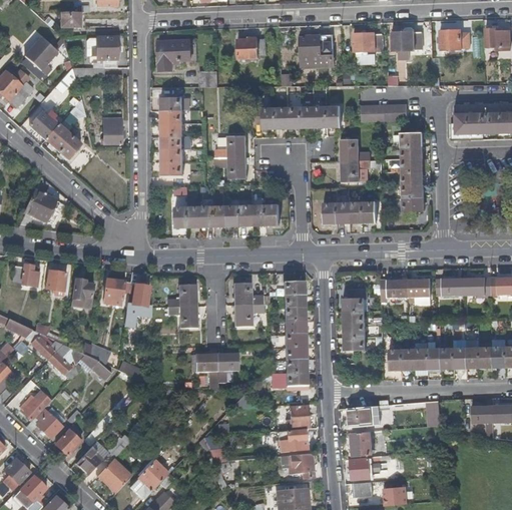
[(8,5),(13,0),(1,0),(0,1),(0,6),(2,8),(7,3),(8,5)]
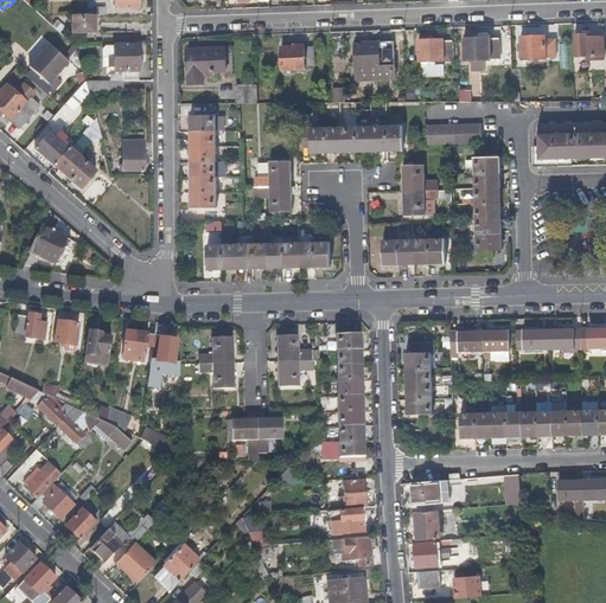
[(95,33),(95,14),(91,14),(71,14),(72,33),(95,33)]
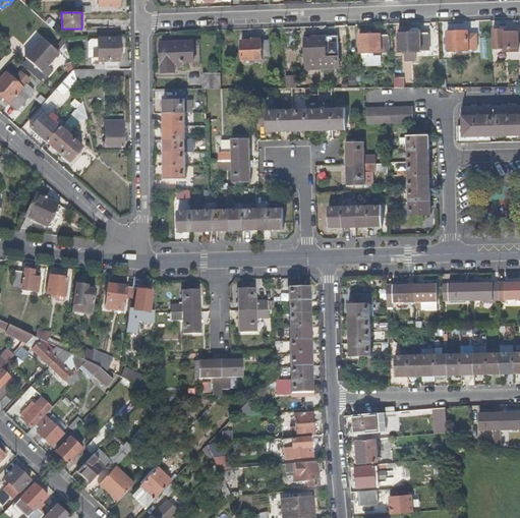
[(55,22),(49,16),(45,20),(52,26),(55,22)]
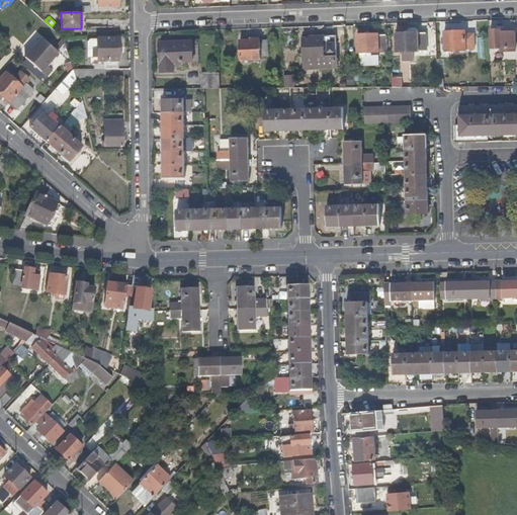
[(490,26),(490,46),(507,46),(507,44),(514,44),(514,28),(507,28),(507,27),(490,26)]
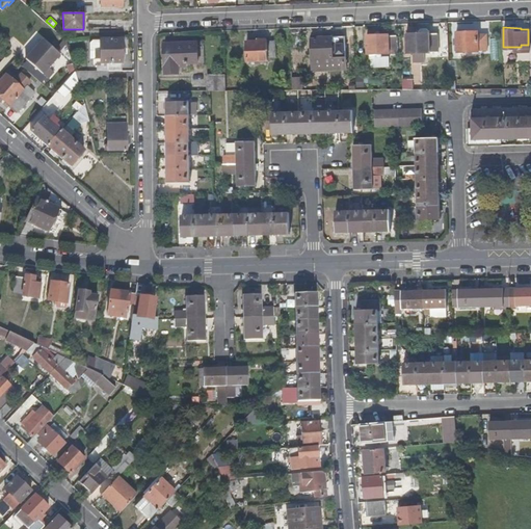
[(419,32),(406,33),(407,52),(417,52),(417,55),(424,54),(424,51),(430,51),(430,46),(440,46),(439,31),(430,32),(429,30),(428,29),(427,28),(422,28),(421,28),(420,30),(419,32)]
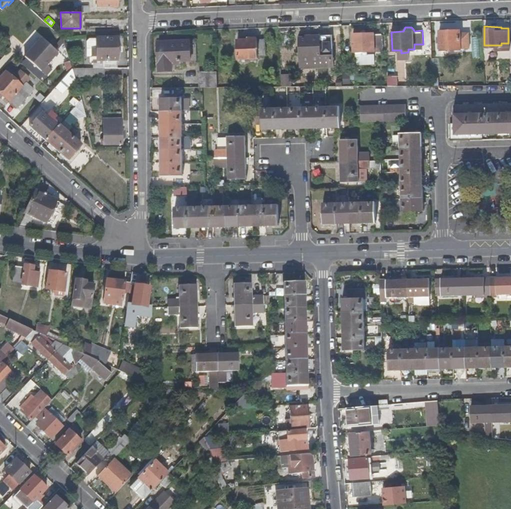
[(470,44),(469,30),(460,31),(460,28),(440,29),(439,29),(440,49),(444,49),(444,46),(461,45),(461,44),(470,44)]
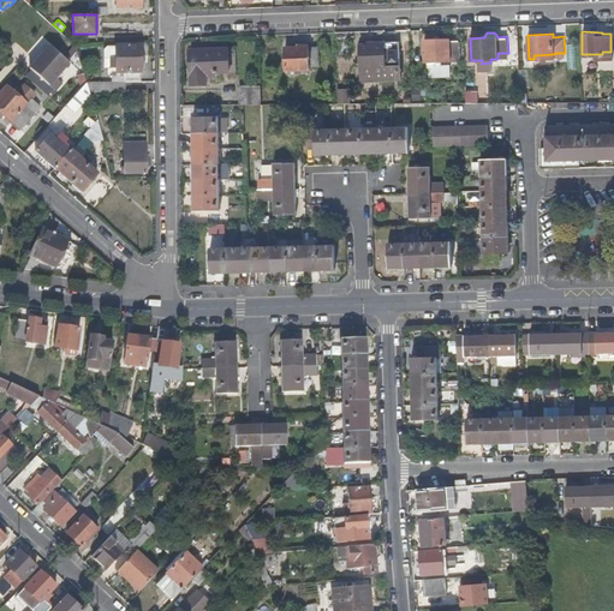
[(459,57),(459,40),(449,40),(451,39),(424,37),(424,60),(436,61),(436,64),(441,65),(441,61),(451,61),(451,57),(459,57)]
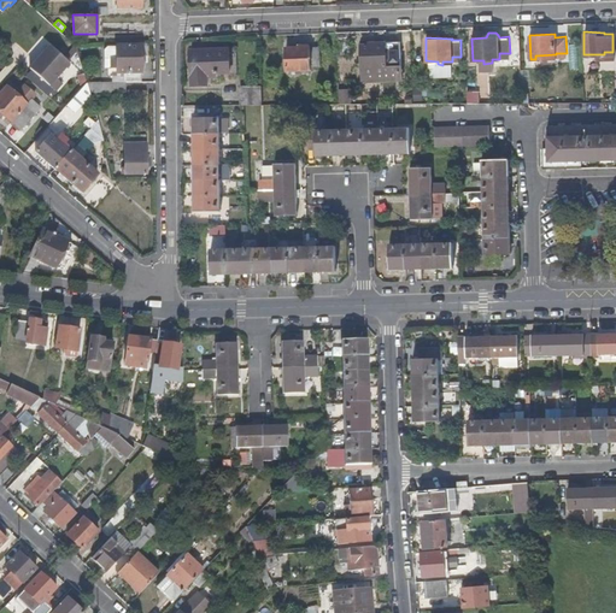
[(362,43),(362,68),(403,66),(402,40),(375,41),(375,43),(362,43)]
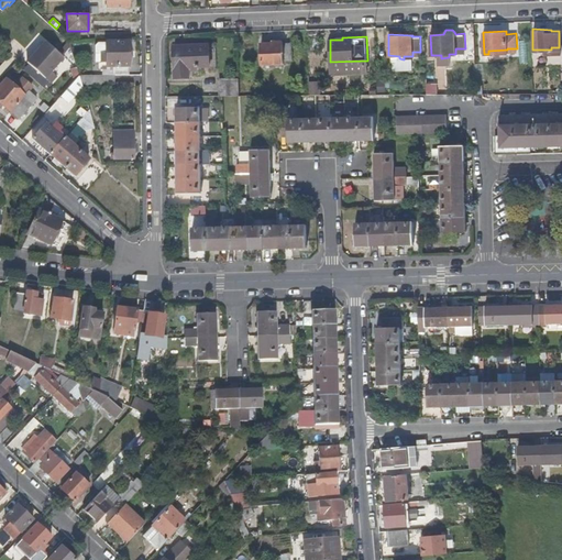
[(47,40),(28,62),(51,83),(58,75),(54,70),(66,57),(47,40)]
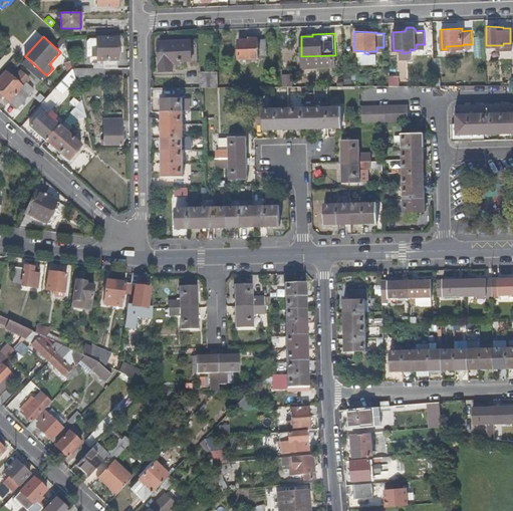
[(119,68),(118,36),(97,37),(97,39),(85,39),(84,42),(84,57),(96,56),(96,61),(92,61),(92,68),(104,68),(119,68)]
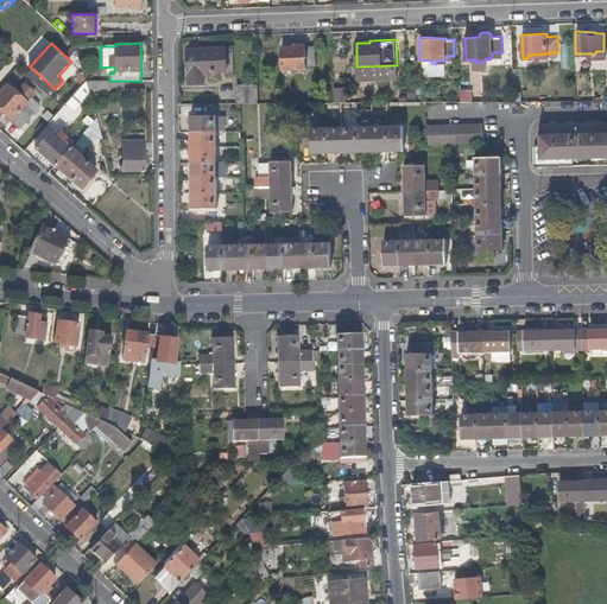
[(282,48),(282,69),(308,69),(308,65),(317,65),(316,46),(307,46),(307,45),(295,45),(295,46),(282,48)]
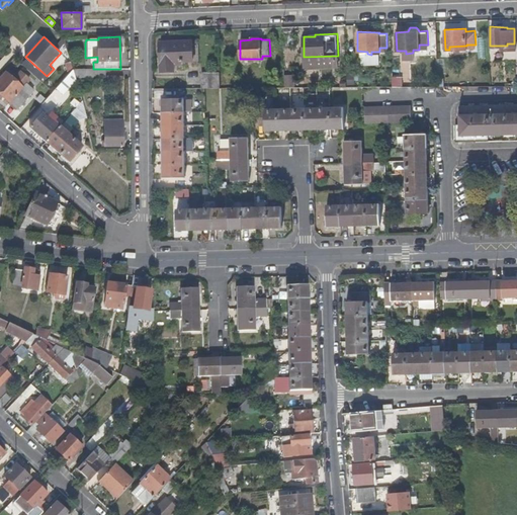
[(171,41),(160,43),(160,71),(174,71),(174,64),(181,64),(181,62),(192,62),(192,39),(171,39),(171,41)]
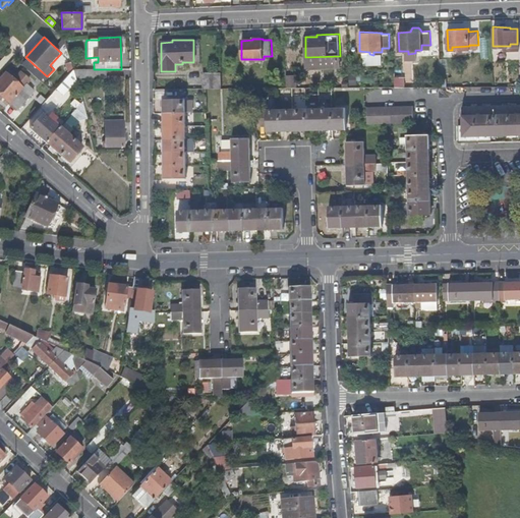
[(73,69),(67,51),(61,53),(65,63),(66,64),(69,73),(73,69)]
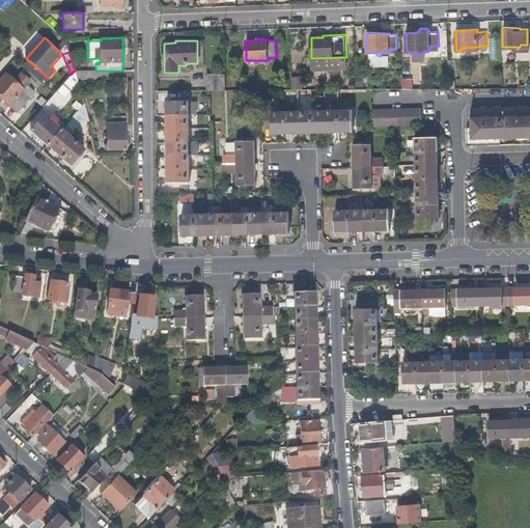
[(108,80),(108,71),(95,71),(75,71),(77,79),(108,80)]
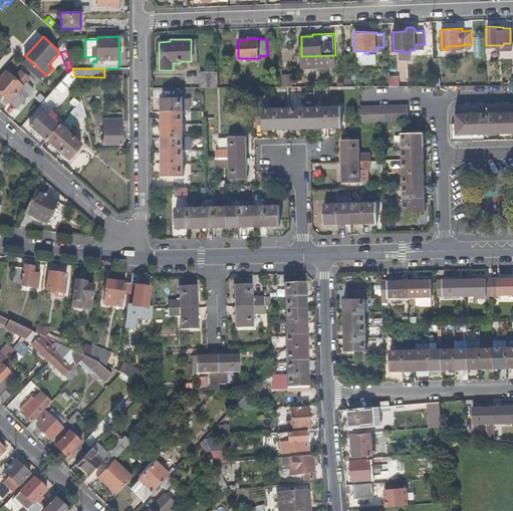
[(7,69),(0,77),(0,92),(16,107),(34,87),(27,81),(24,85),(7,69)]
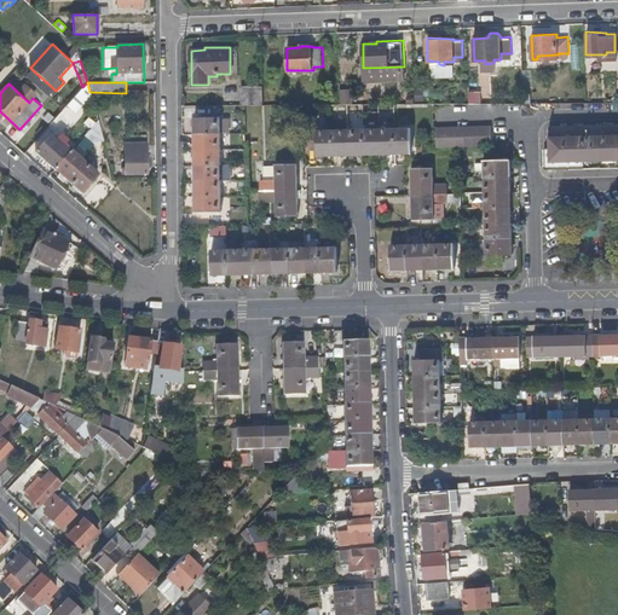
[(263,105),(261,86),(240,87),(240,105),(263,105)]
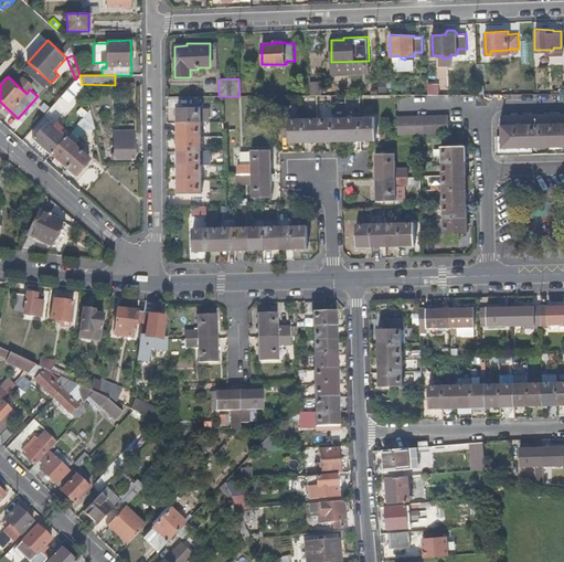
[(52,118),(68,101),(62,94),(45,113),(52,118)]
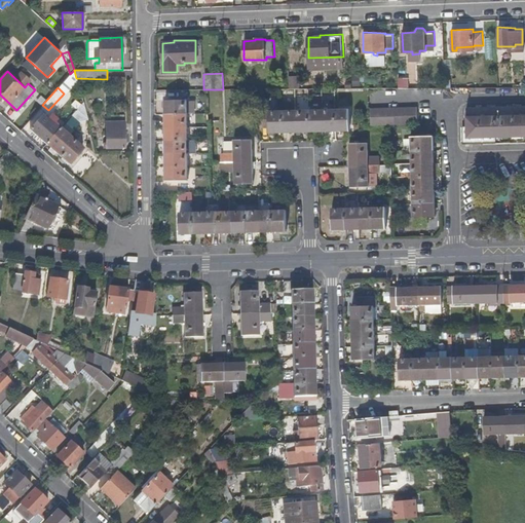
[(87,118),(83,101),(72,113),(80,121),(87,118)]
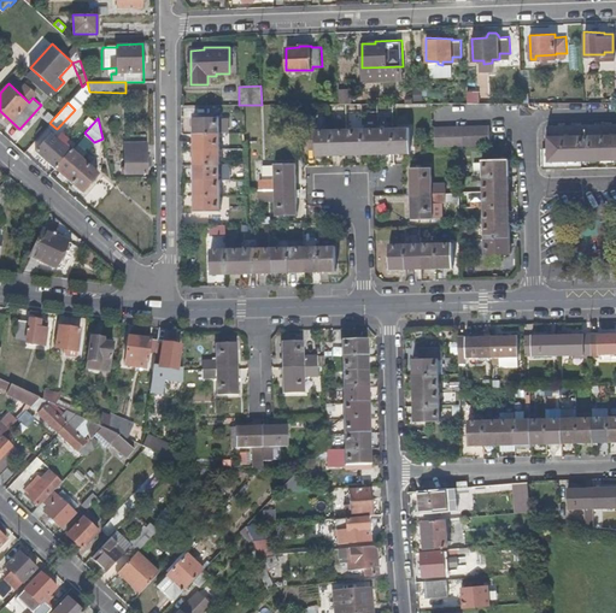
[(221,133),(220,118),(195,119),(195,134),(221,133)]
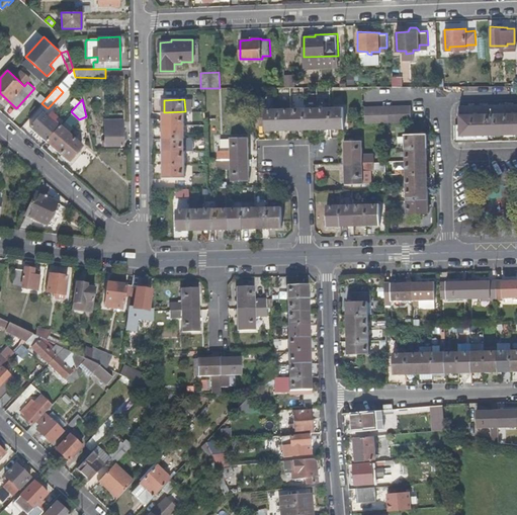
[(386,120),(385,103),(377,104),(377,120),(386,120)]
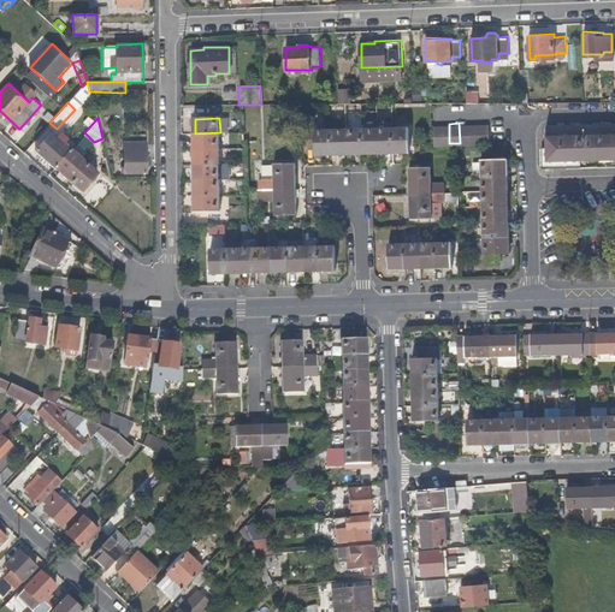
[(492,143),(491,123),(477,123),(477,143),(492,143)]
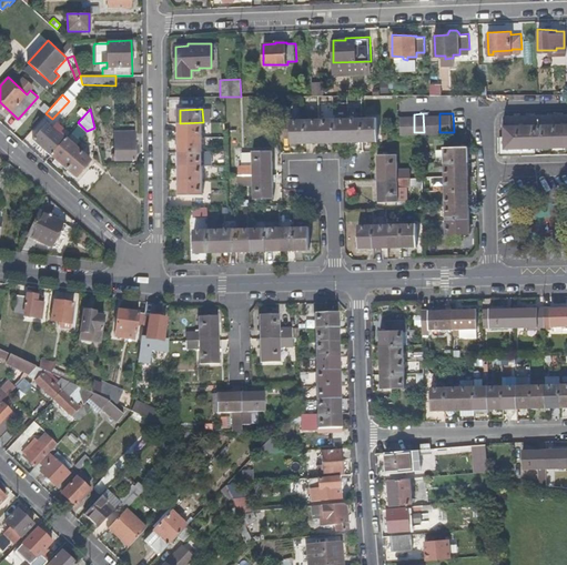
[(414,132),(414,114),(404,114),(405,133),(414,132)]
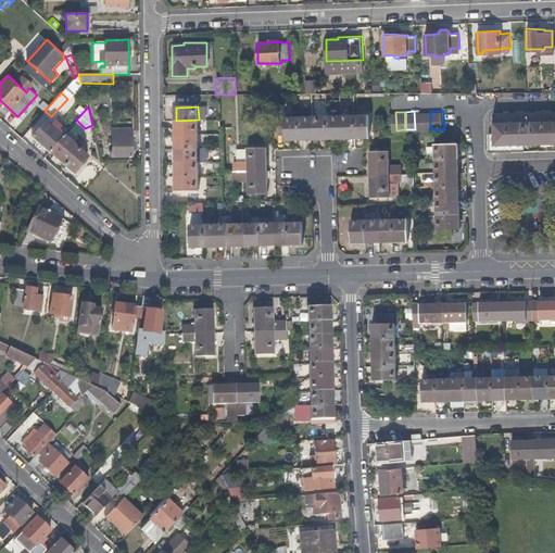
[(554,113),(545,113),(495,114),(495,134),(490,134),(491,151),(496,150),(496,145),(554,143),(554,113)]
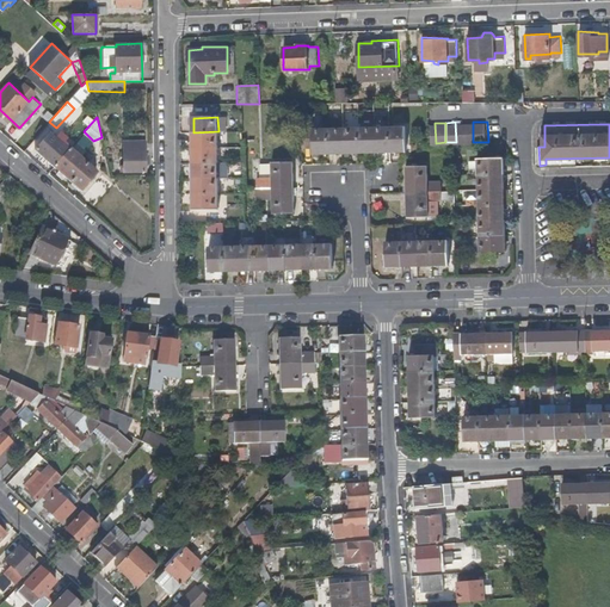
[(392,152),(392,127),(376,128),(377,152),(392,152)]
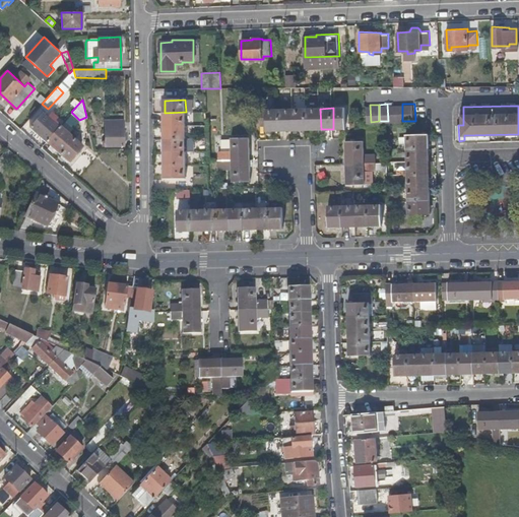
[(345,129),(344,108),(333,108),(333,129),(345,129)]
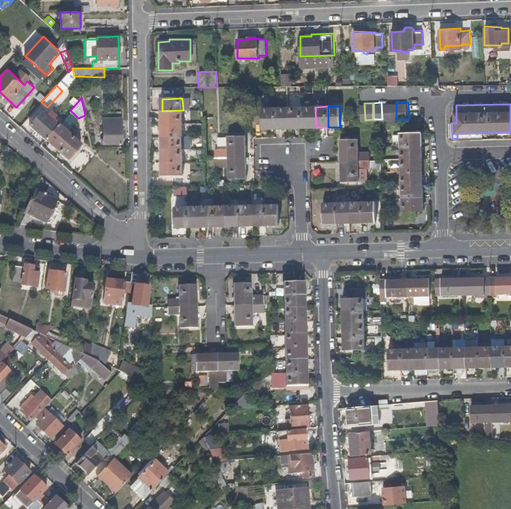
[(277,128),(277,107),(256,108),(257,125),(265,124),(265,128),(277,128)]
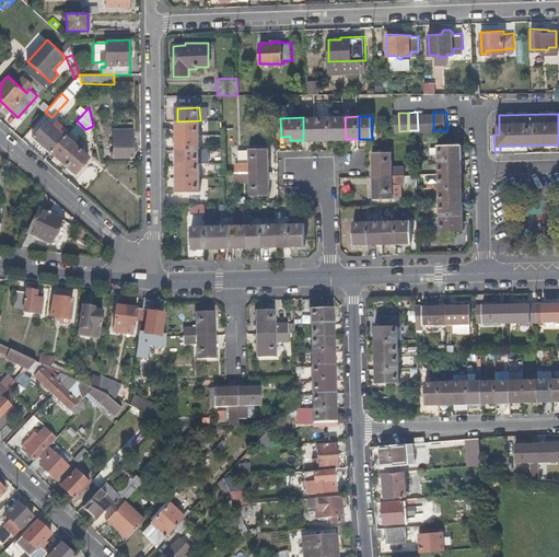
[(318,139),(317,117),(303,117),(303,140),(318,139)]
